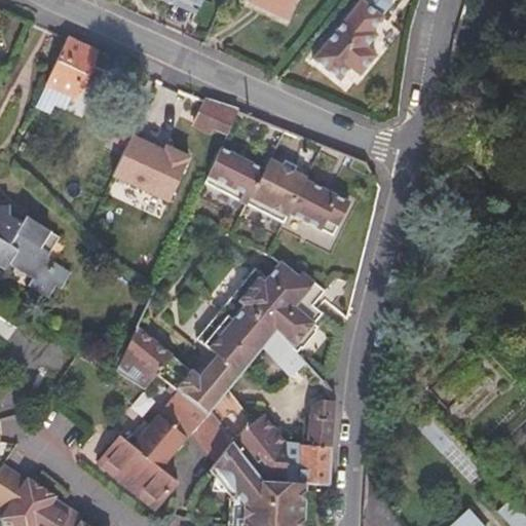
[(171,0),(196,11),(201,0),(171,0)]
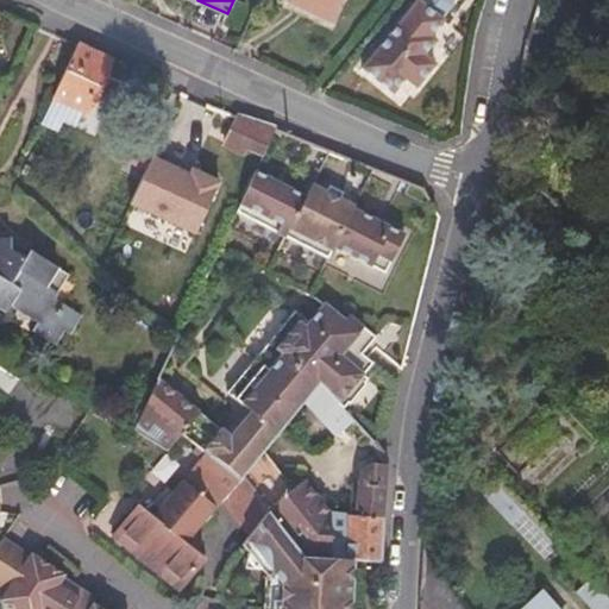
[(341,0),(295,0),(294,4),(332,23),(341,0)]
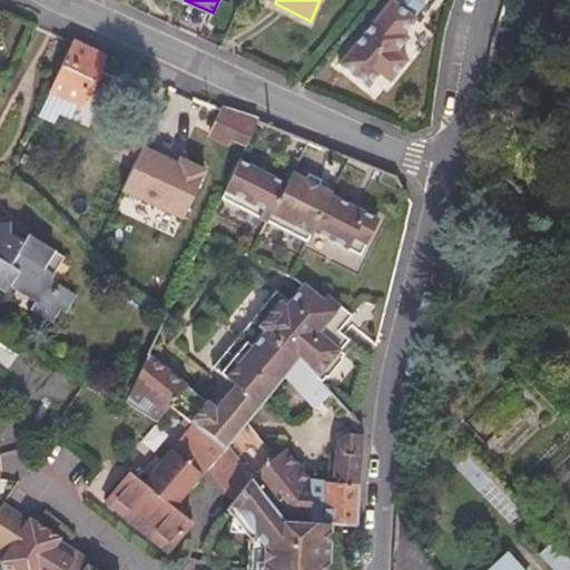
[(396,0),(392,0),(374,22),(373,23),(342,61),(382,94),(392,79),(382,71),(411,36),(406,31),(418,17),(415,15),(396,0)]
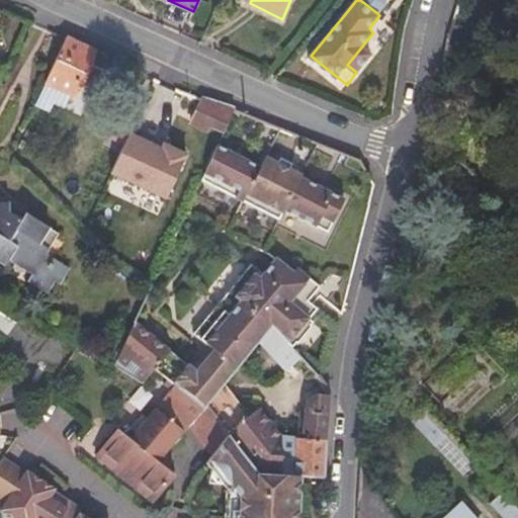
[(360,0),(377,13),(386,2),(386,0),(360,0)]
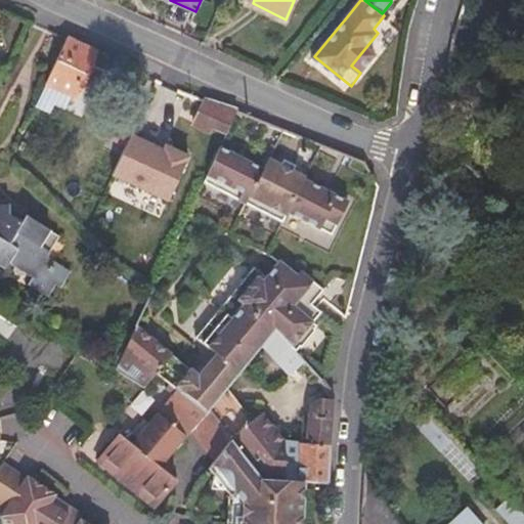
[(90,67),(95,53),(68,41),(48,84),(76,97),(82,83),(94,88),(101,73),(90,67)]
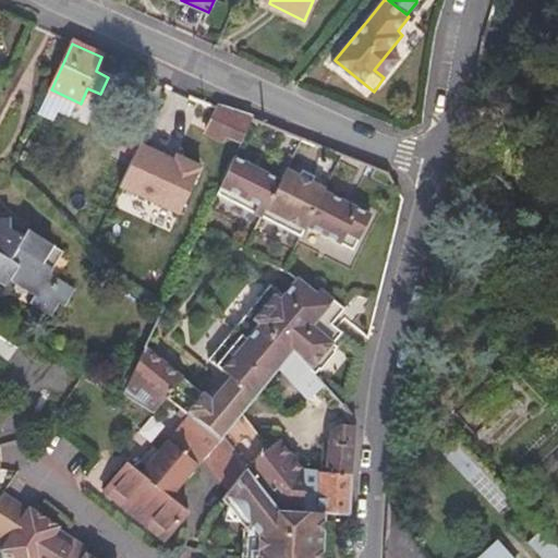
[(242,143),(253,119),(219,108),(207,134),(223,142),(227,136),(242,143)]
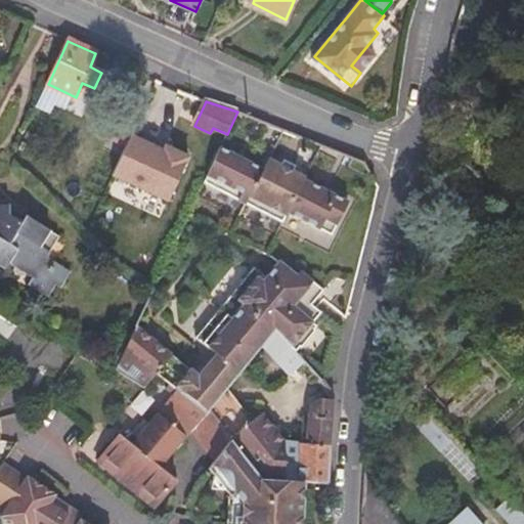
[(133,130),(113,176),(170,201),(189,155),(133,130)]
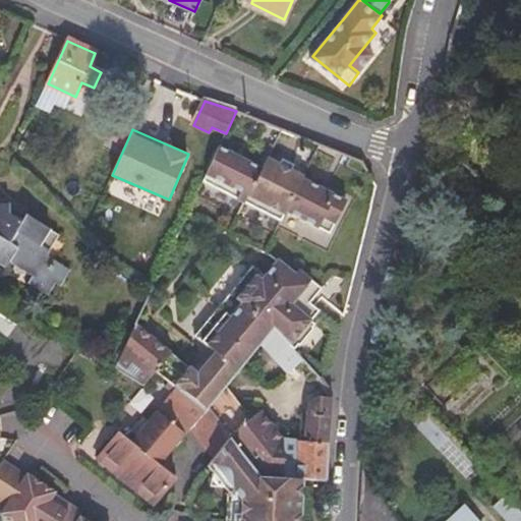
[(255,167),(219,148),(206,176),(283,215),(285,212),(327,234),(344,203),(301,180),(302,177),(266,159),(262,169),(255,166),(255,167)]
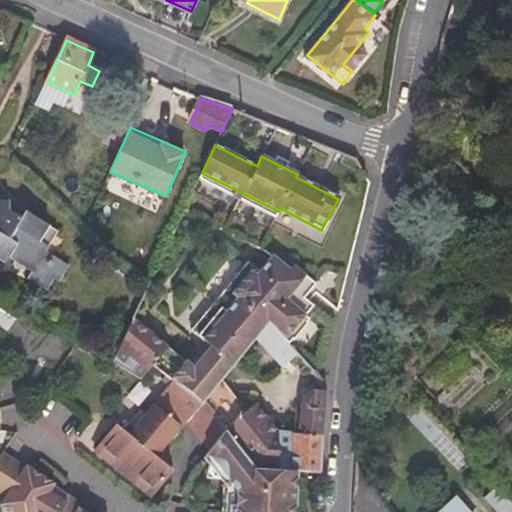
[(0,260),(6,264),(11,254),(37,268),(30,279),(48,290),(54,280),(56,279),(60,282),(70,265),(47,251),(57,232),(50,228),(50,227),(26,212),(23,218),(9,211),(8,208),(8,201),(0,201),(0,260)]
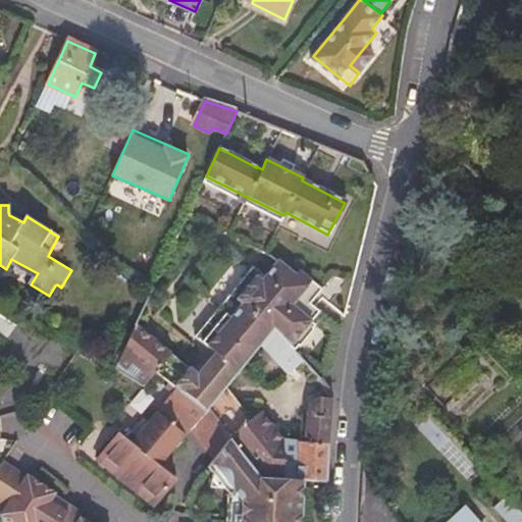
[(261,280),(277,261),(275,260),(263,275),(254,267),(204,325),(197,336),(207,346),(235,313),(242,304),(237,300),(256,276),(261,280)]
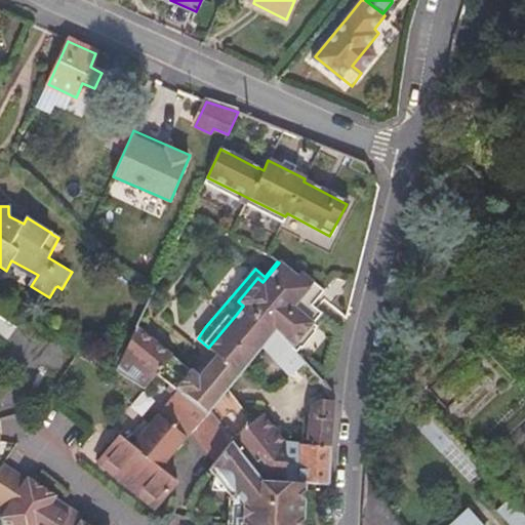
[(315,310),(322,299),(318,295),(321,291),(297,272),(279,263),(263,282),(257,278),(238,301),(243,306),(236,315),(208,348),(216,355),(198,376),(137,327),(121,364),(147,387),(157,375),(178,392),(206,414),(229,389),(264,347),(276,332),(295,353),(316,327),(311,323),(319,313),(315,310)]
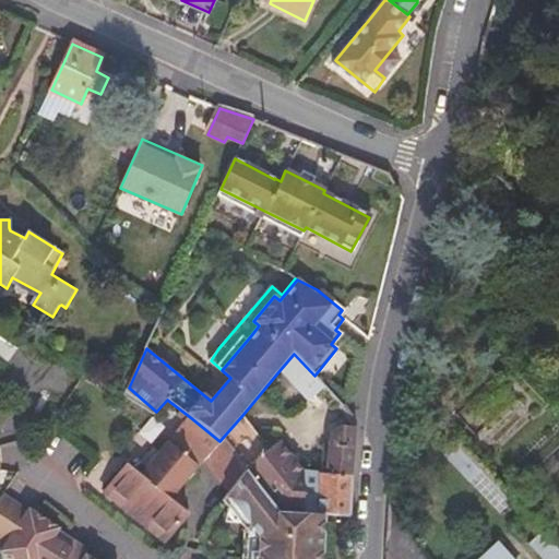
[(309,399),(323,385),(314,376),(294,354),(281,369),(309,399)]
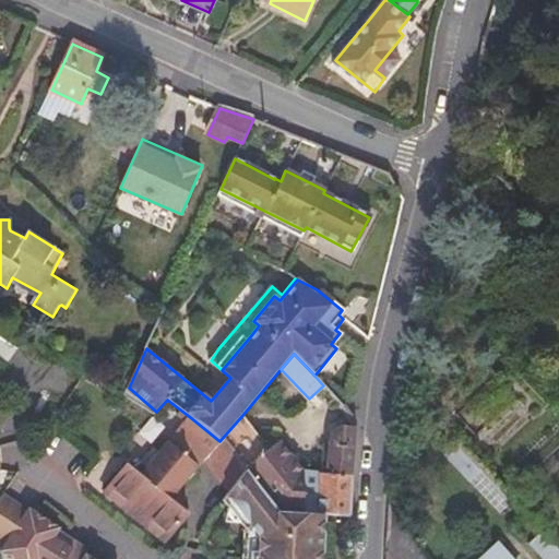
[(244,470),(271,448),(244,414),(219,441),(244,470)]
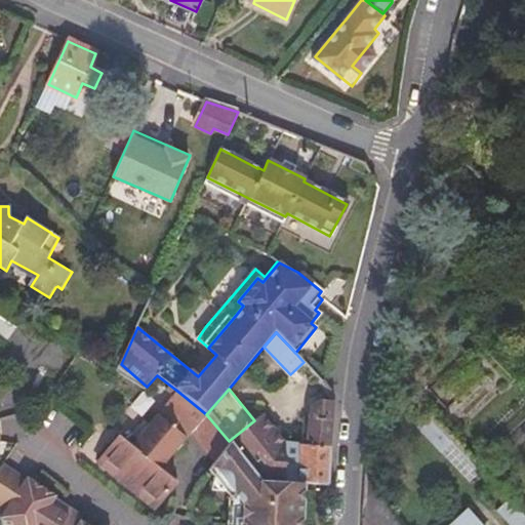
[(155,509),(176,482),(161,471),(191,434),(206,414),(178,392),(150,426),(139,438),(132,447),(119,438),(98,462),(155,509)]
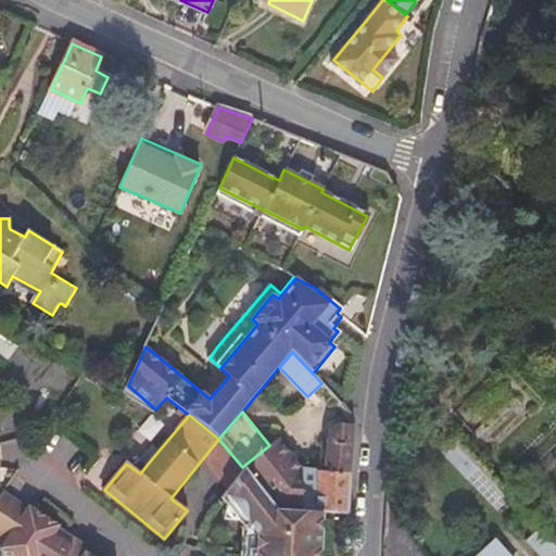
[(321,469),(351,472),(355,426),(330,427),(324,454),(321,469)]
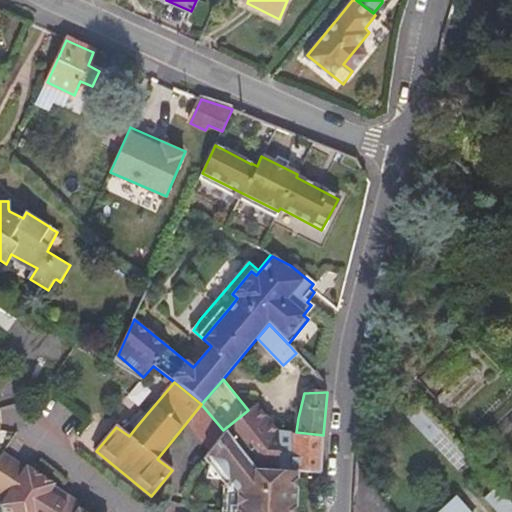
[(470,458),(416,402),(406,412),(458,469),(470,458)]
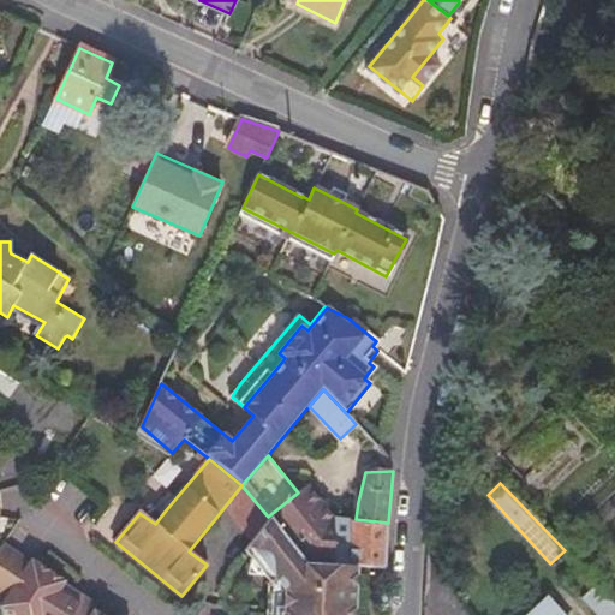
[(251,542),(269,519),(268,517),(242,485),(224,508),(251,542)]
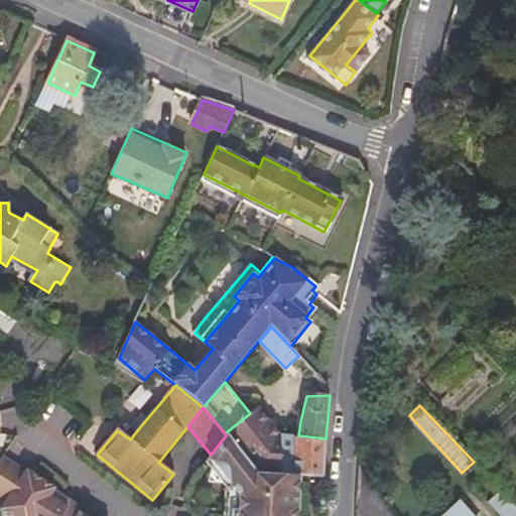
[(256,472),(281,473),(282,435),(278,434),(257,408),(250,413),(225,433),(226,435),(256,472)]
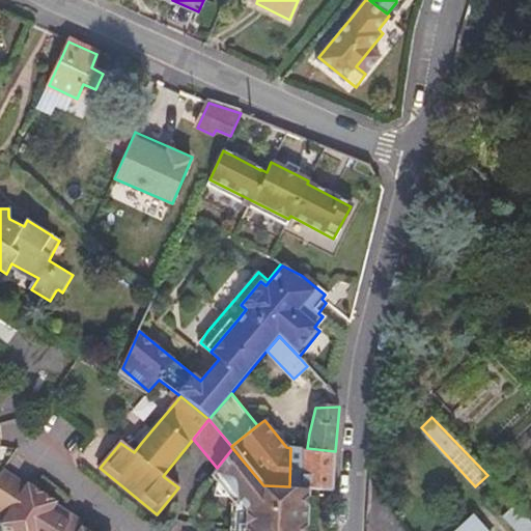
[(137,440),(141,443),(151,430),(146,427),(137,440)]
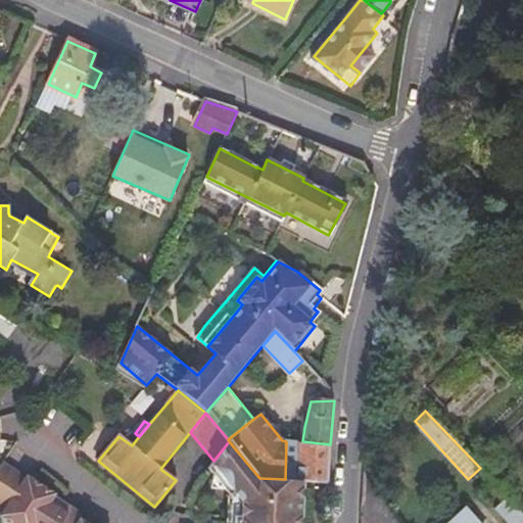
[(207,470),(209,472),(229,441),(214,461),(207,470)]
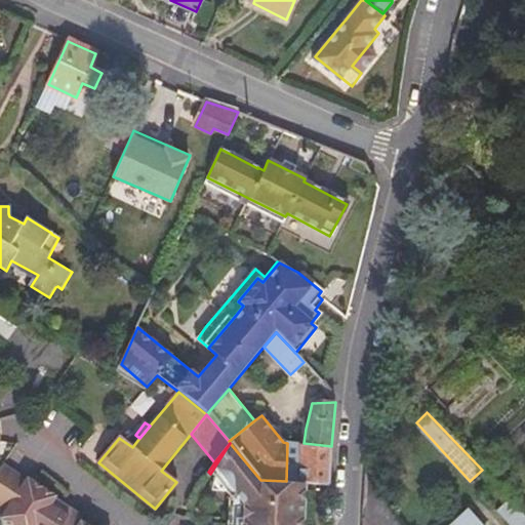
[(303,524),(305,482),(286,481),(260,480),(230,443),(210,474),(214,477),(212,489),(228,492),(232,497),(236,494),(246,506),(245,519),(238,519),(237,524),(303,524)]
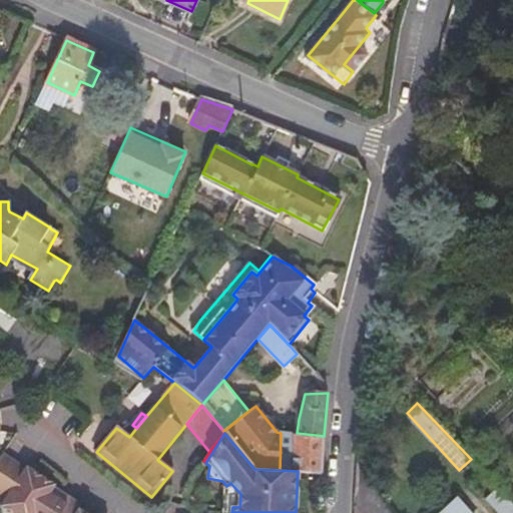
[(298,471),(322,472),(324,436),(297,433),(281,433),(280,470),(298,471)]
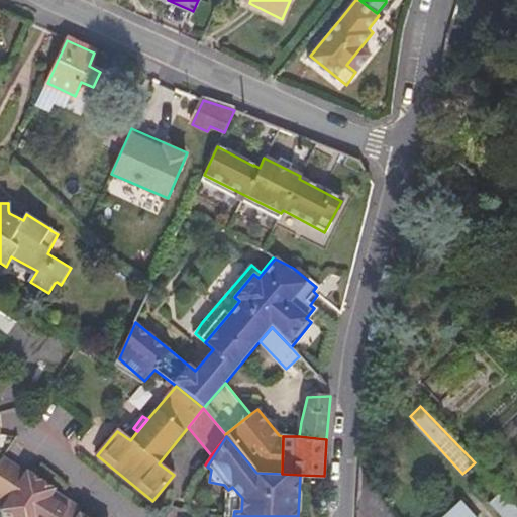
[(92,516),(85,512),(83,514),(79,511),(72,506),(74,502),(58,491),(59,489),(31,471),(29,474),(5,457),(0,463),(0,497),(1,499),(9,504),(5,510),(15,516),(92,516)]
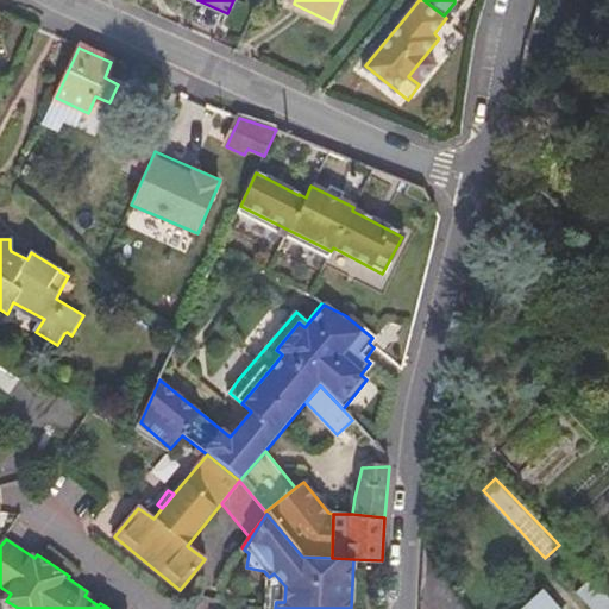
[(464,608),(425,558),(421,600),(428,608),(464,608)]
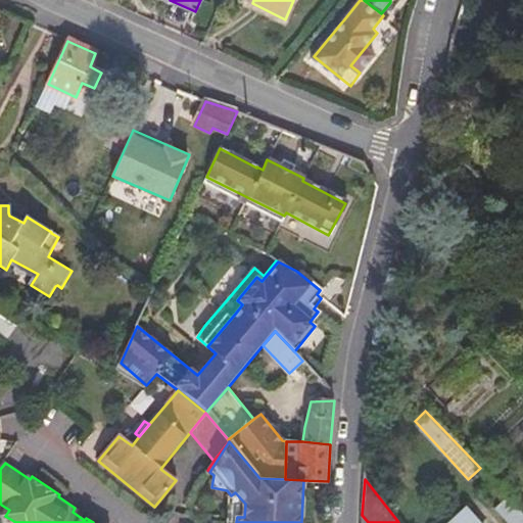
[(522,522),(522,513),(509,497),(496,509),(509,522),(522,522)]
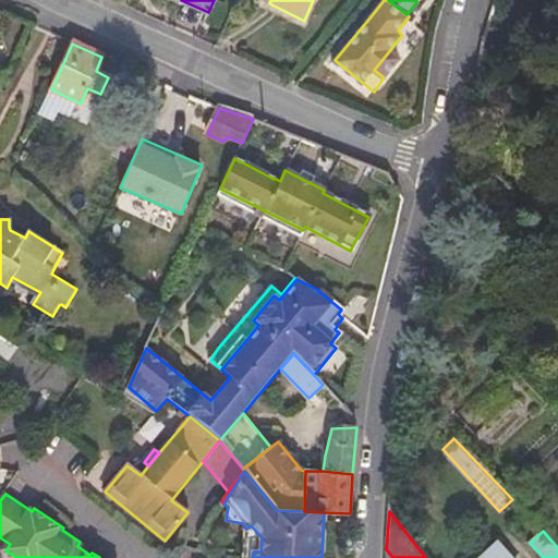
[(476,557),(512,557),(497,540),(476,557)]
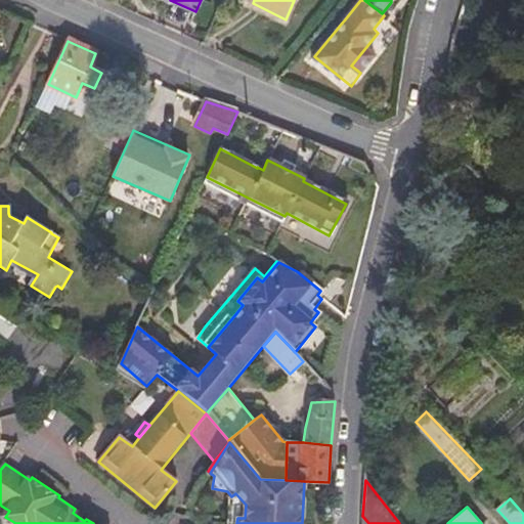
[(73,513),(80,518),(82,514),(75,509),(73,513)]
